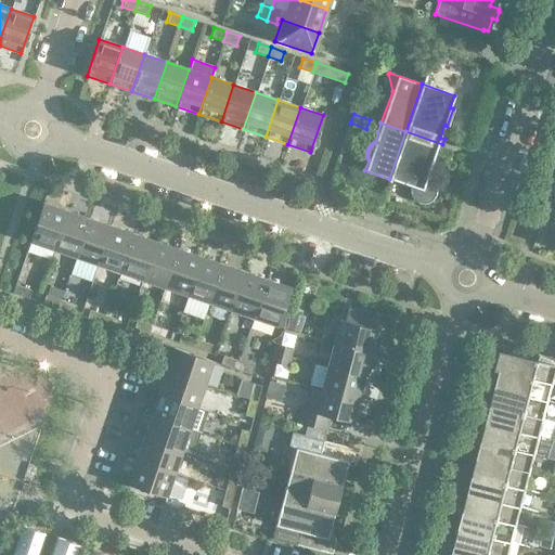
[(442,144),(405,131),(389,179),(400,182),(400,180),(411,183),(410,186),(410,193),(412,199),(418,203),(425,203),(430,201),(435,195),(435,188),(433,182),(426,178),(437,147),(441,149),(442,144)]
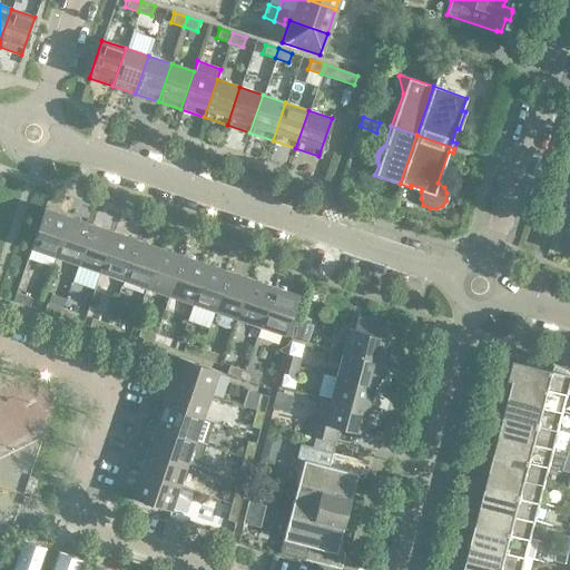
[(569,206),(564,205),(559,222),(564,224),(569,207),(569,206)]
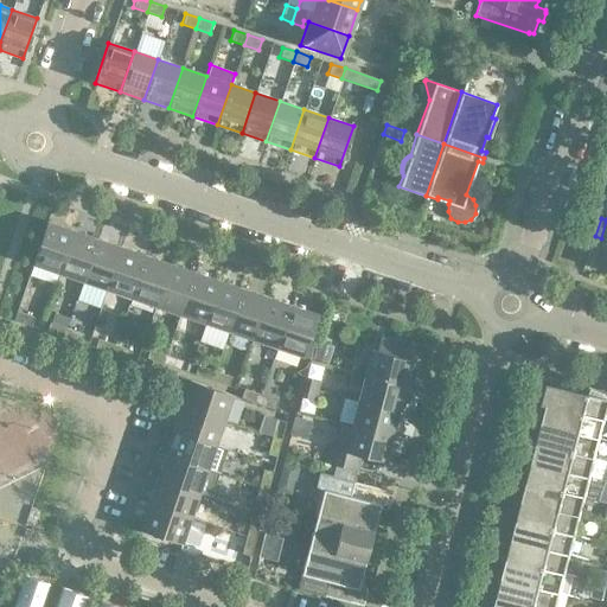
[(72,230),(46,222),(32,264),(58,273),(72,230)]
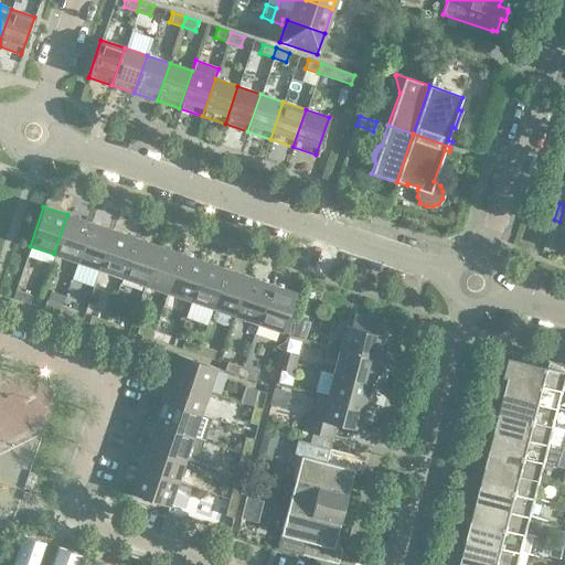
[(89,222),(67,214),(54,254),(76,262),(89,222)]
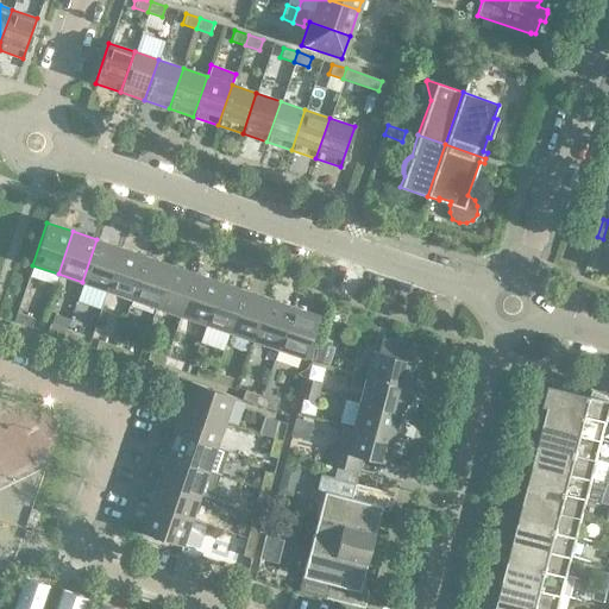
[(597,237),(591,255),(597,257),(603,239),(597,237)]
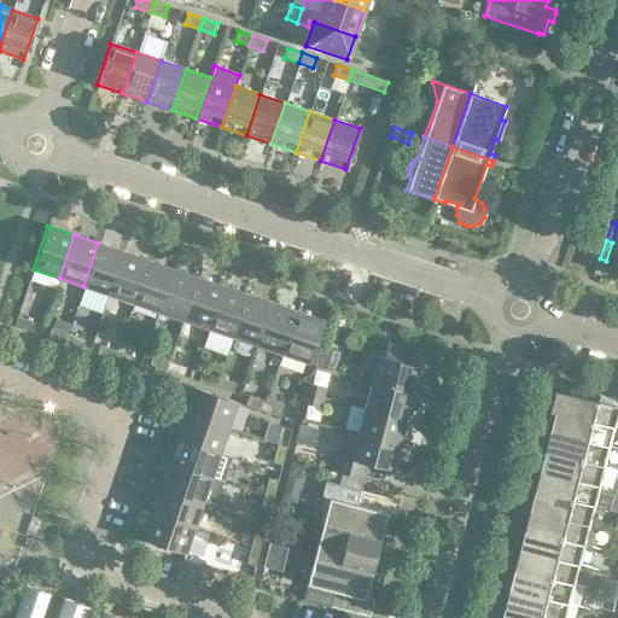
[(123,251),(98,243),(83,286),(108,295),(123,251)]
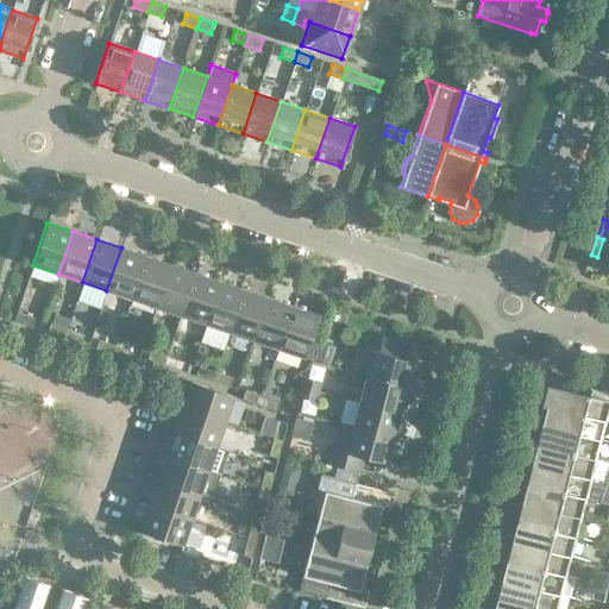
[(145,256),(121,248),(106,290),(131,299),(145,256)]
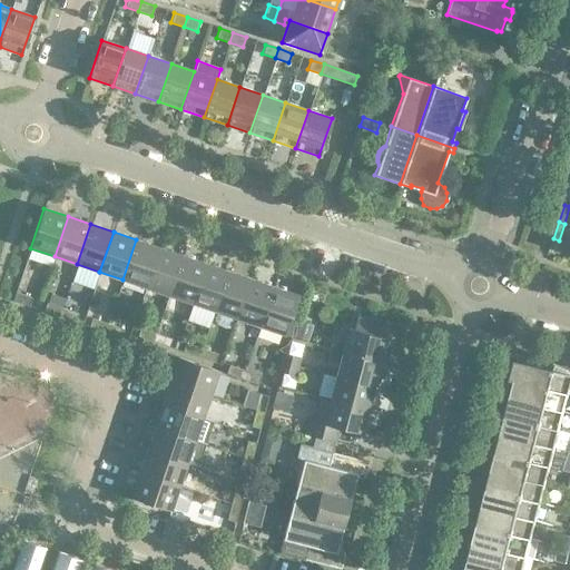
[(159,247),(136,239),(123,279),(146,287),(159,247)]
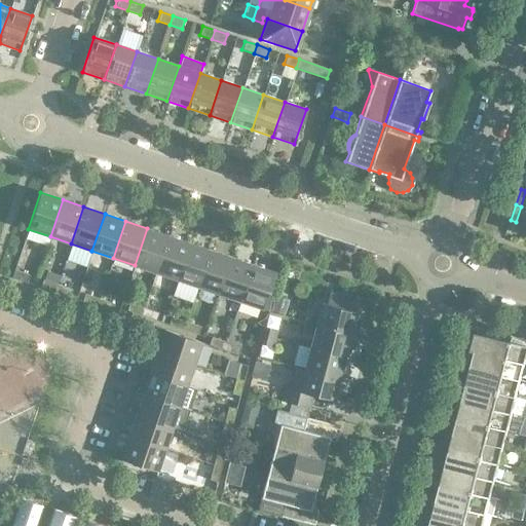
[(167,235),(147,228),(135,265),(155,272),(167,235)]
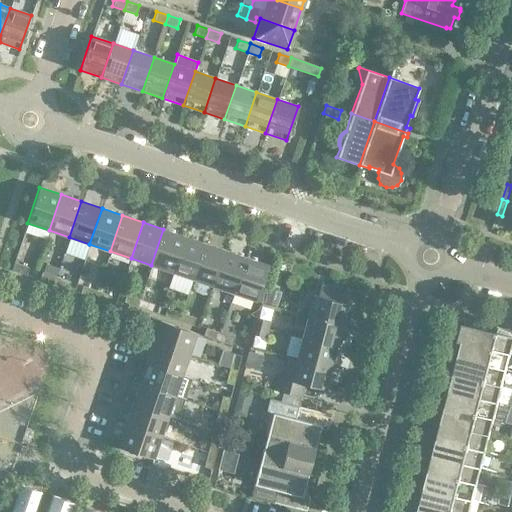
[(184,236),(163,229),(151,265),(171,272),(184,236)]
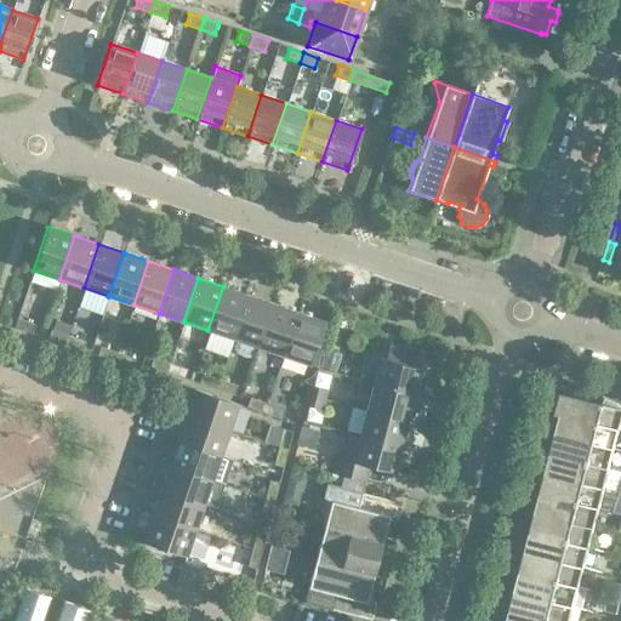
[(248,295),(223,286),(208,330),(233,339),(248,295)]
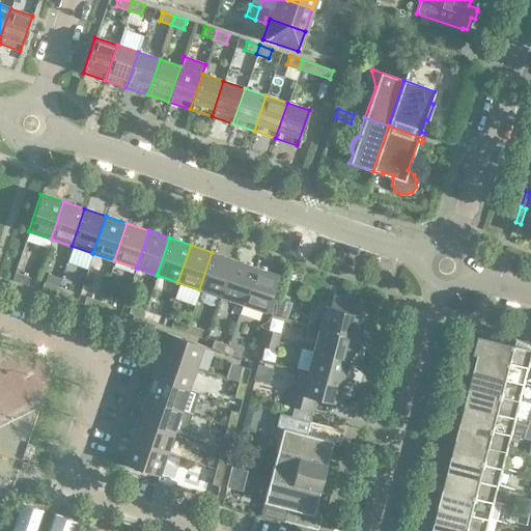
[(233,259),(212,252),(199,289),(220,297),(233,259)]
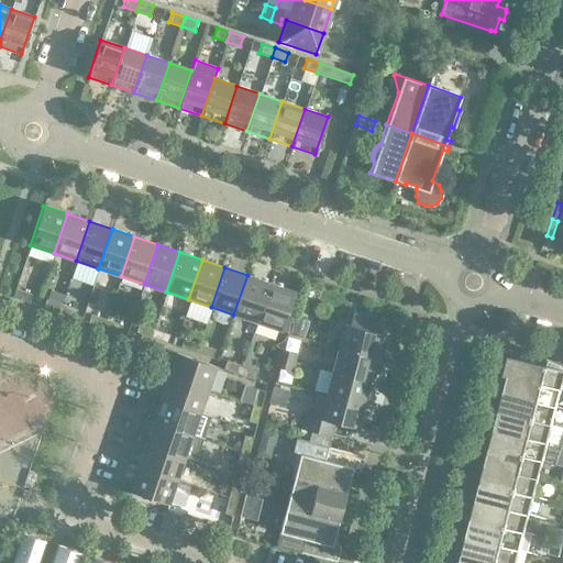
[(269,283),(247,275),(233,315),(256,322),(269,283)]
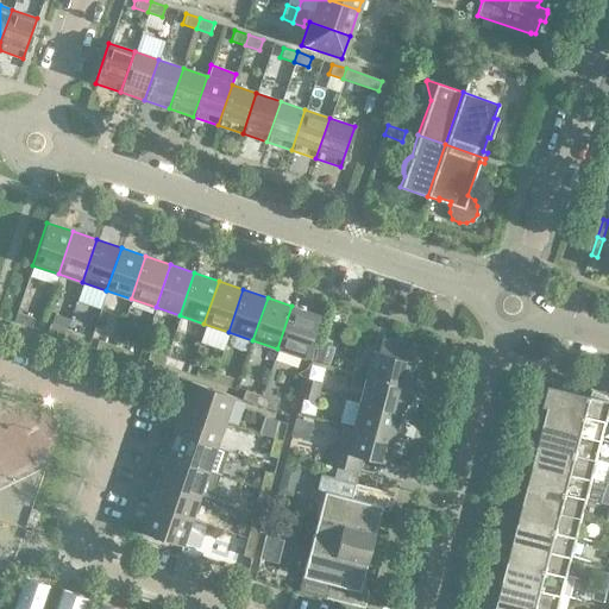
[(318,315),(292,306),(277,349),(302,358),(318,315)]
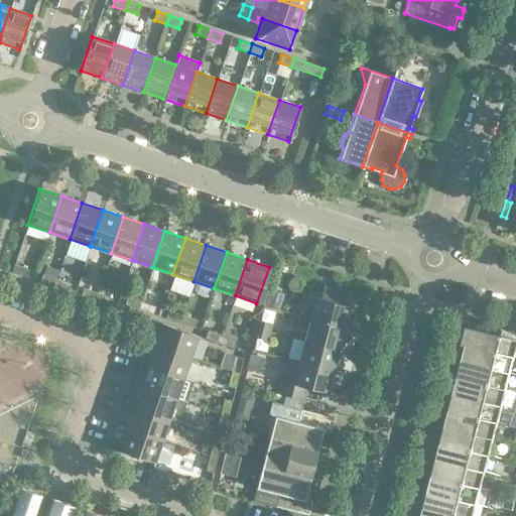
[(28,270),(13,265),(11,272),(25,277),(28,270)]
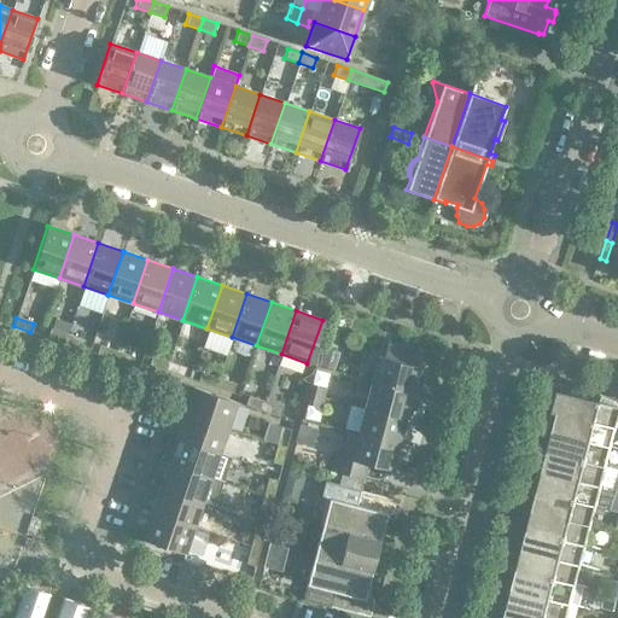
[(50,328),(47,338),(64,344),(66,334),(50,328)]
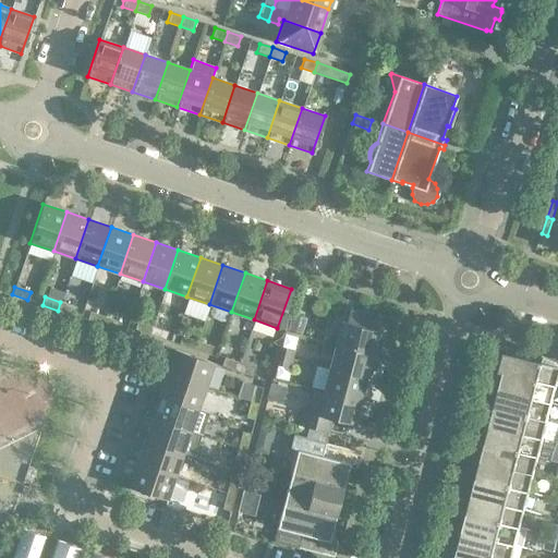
[(76,307),(60,302),(58,311),(73,315),(76,307)]
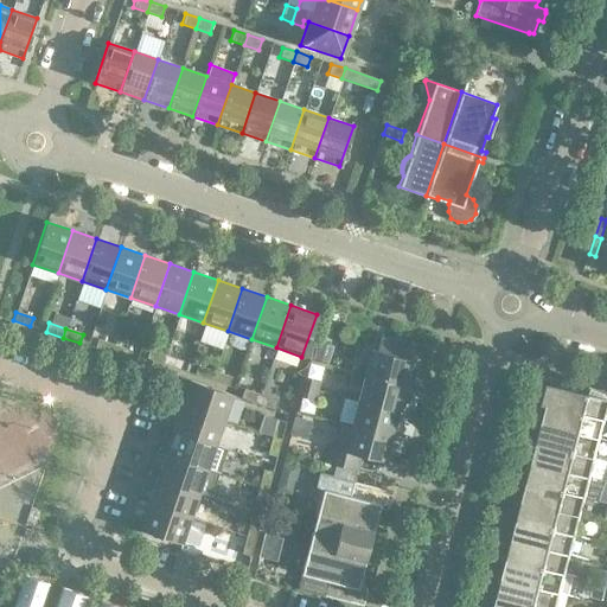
[(370,351),(364,376),(411,388),(415,374),(408,371),(410,360),(406,359),(409,344),(379,337),(376,352),(370,351)]
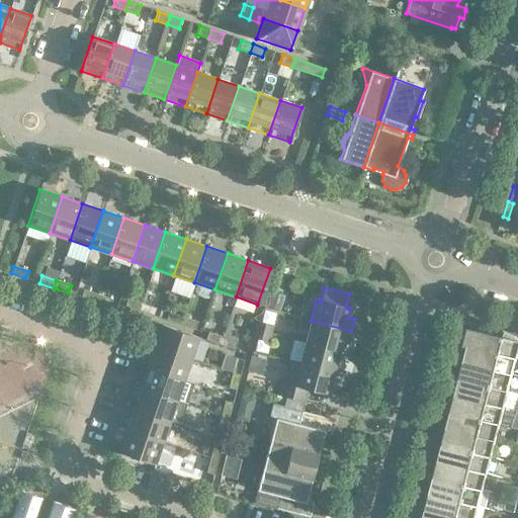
[(83,289),(80,297),(95,301),(97,294),(83,289)]
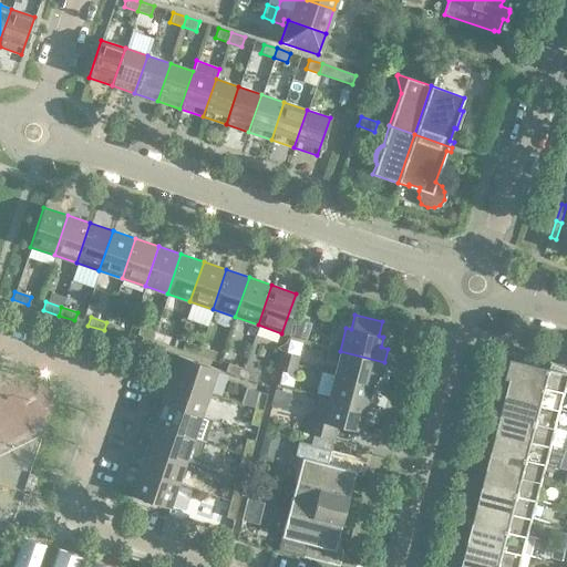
[(297,318),(292,333),(308,338),(312,322),(297,318)]
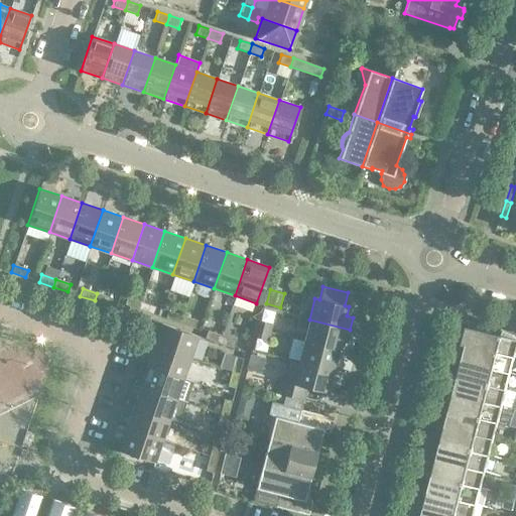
[(111,298),(97,293),(95,300),(109,305),(111,298)]
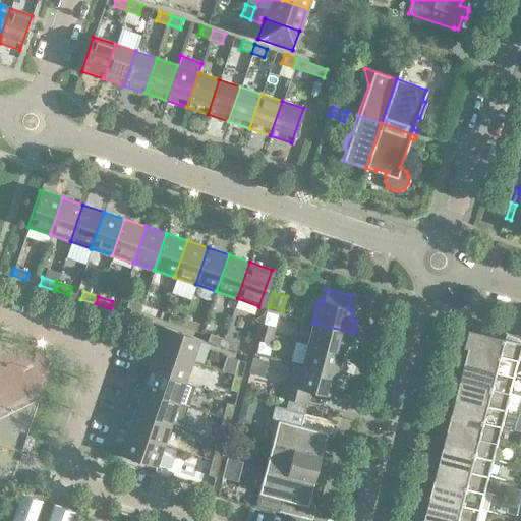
[(125,307),(130,309),(139,312),(141,304),(127,299),(125,307)]
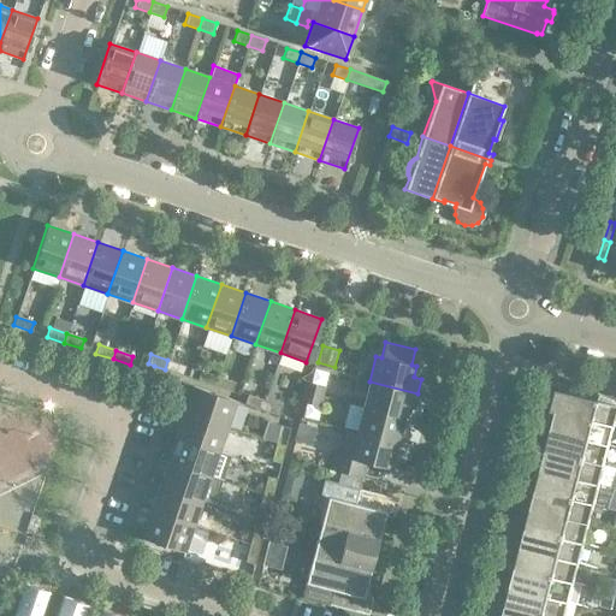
[(185,366),(167,360),(165,369),(182,375),(185,366)]
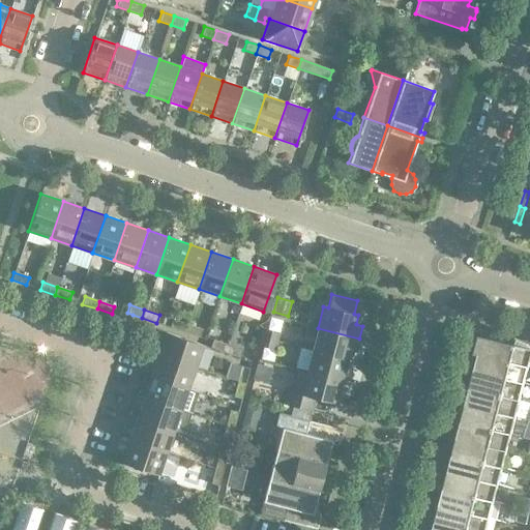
[(172,319),(170,327),(184,332),(186,324),(172,319)]
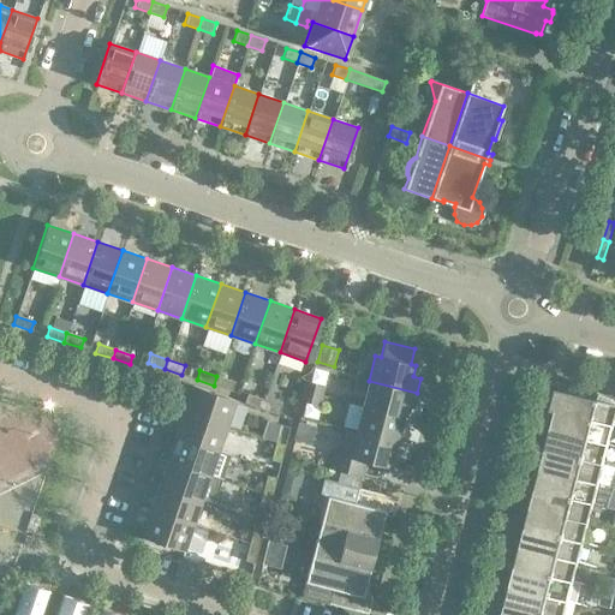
[(233,382),(216,376),(214,386),(231,392),(233,382)]
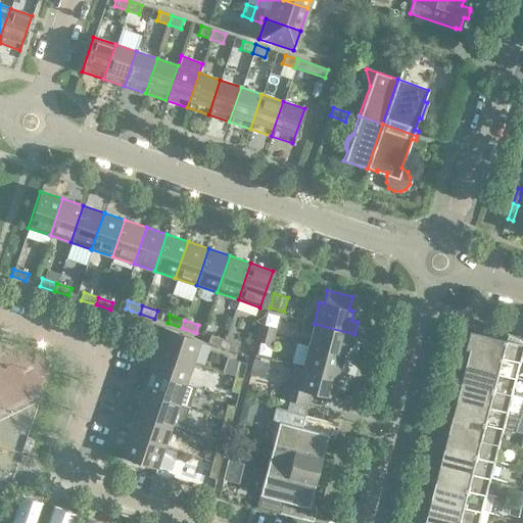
[(257,324),(255,332),(256,332),(273,336),(275,328),(257,324)]
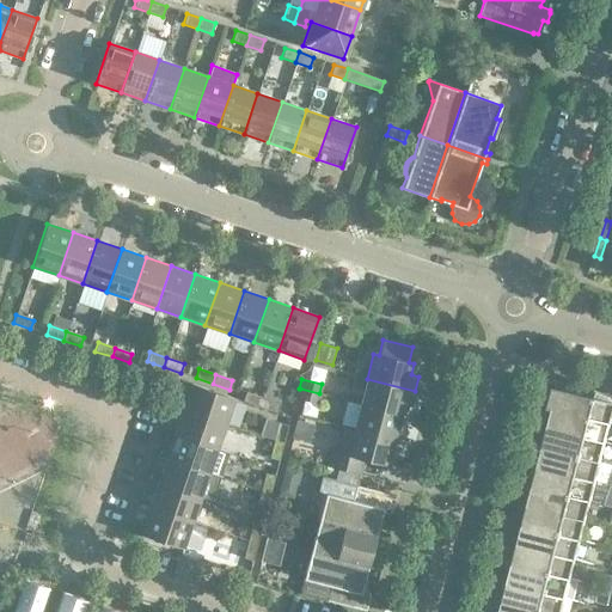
[(415,391),(367,379),(360,404),(401,415),(403,404),(410,407),(415,391)]
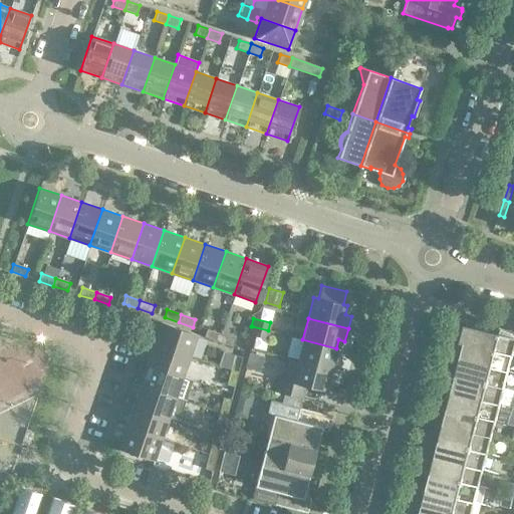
[(197,334),(161,322),(153,343),(189,356),(197,334)]
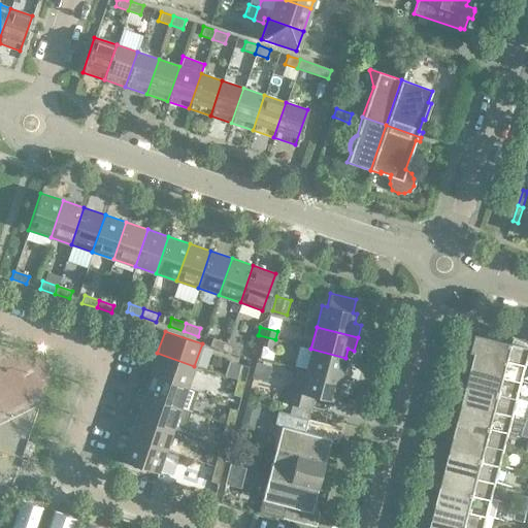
[(485,334),(481,352),(526,364),(527,358),(527,341),(513,336),(512,338),(514,338),(513,341),(485,334)]
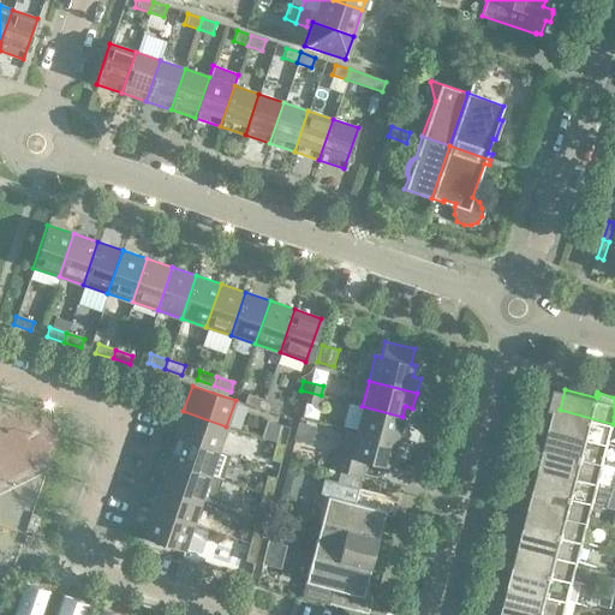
[(302,390),(299,400),(318,406),(321,395),(302,390)]
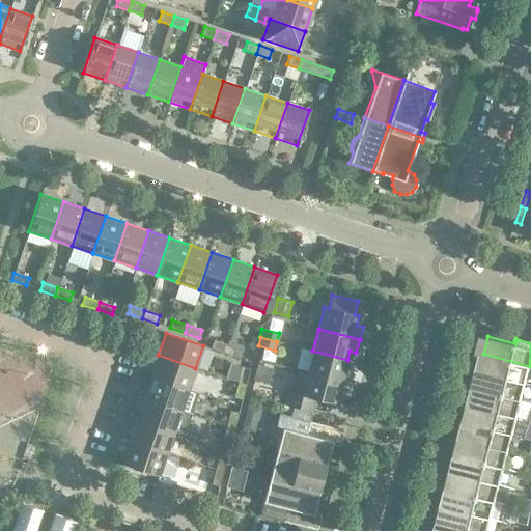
[(213,340),(213,342),(211,348),(225,354),(227,345),(213,340)]
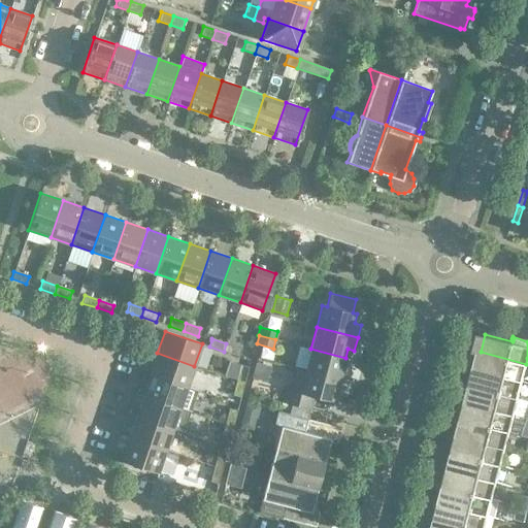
[(240,349),(226,343),(224,352),(238,356),(240,349)]
